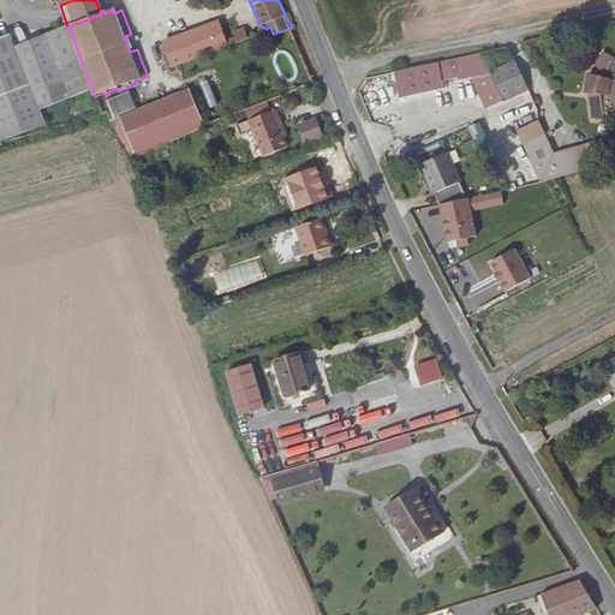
[(226,42),(218,21),(162,42),(173,67),(178,65),(228,47),(226,42)]
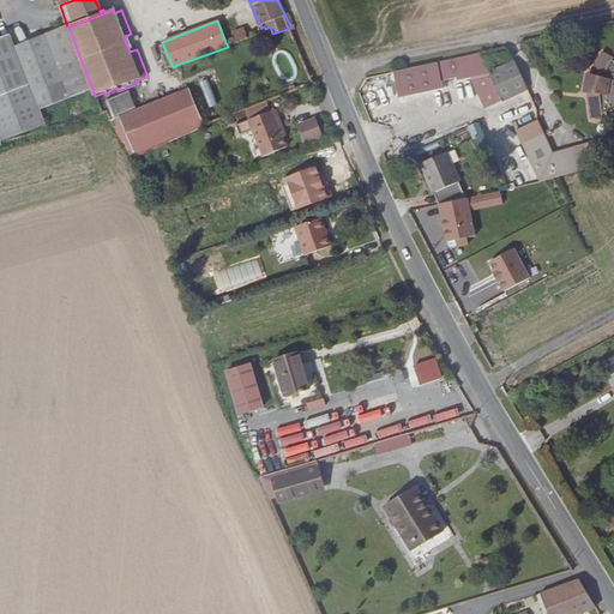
[(235,38),(226,42),(228,47),(248,40),(245,30),(233,34),(235,38)]
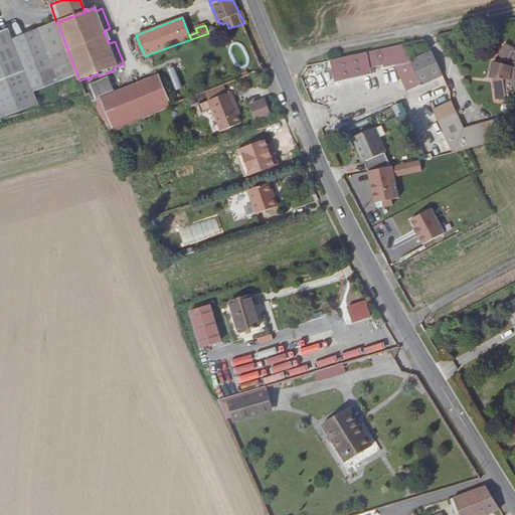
[(15,44),(22,62),(67,49),(59,27),(15,44)]
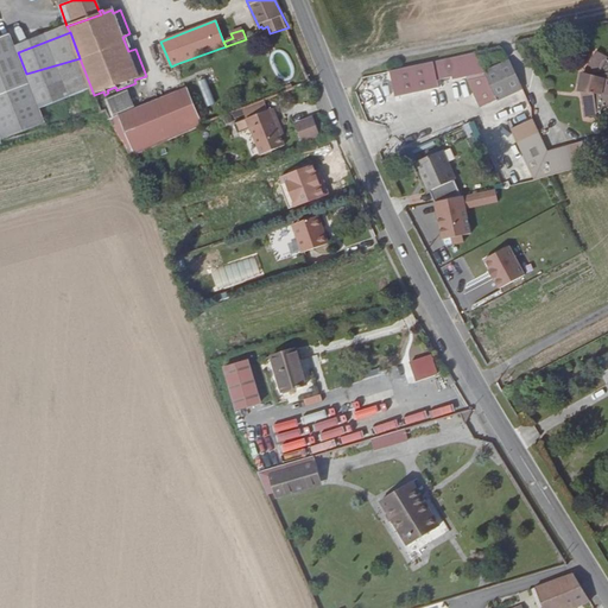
[(16,44),(0,49),(0,76),(1,81),(26,74),(18,52),(16,44)]
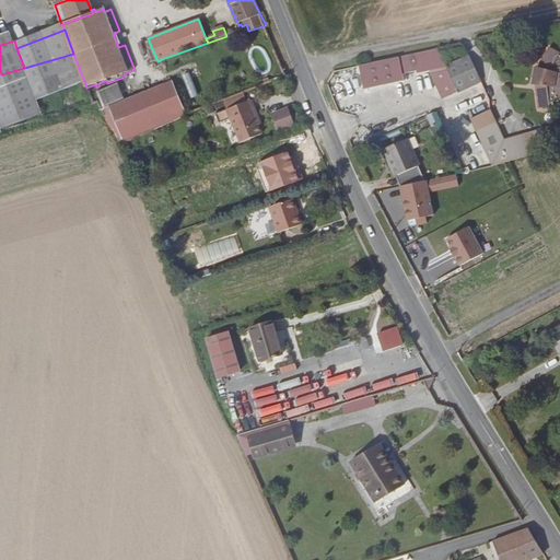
[(541,95),(538,95),(539,111),(552,109),(552,107),(559,104),(559,53),(551,48),(544,61),(547,63),(548,67),(548,70),(537,69),(534,86),(537,86),(545,88),(544,92),(541,95)]
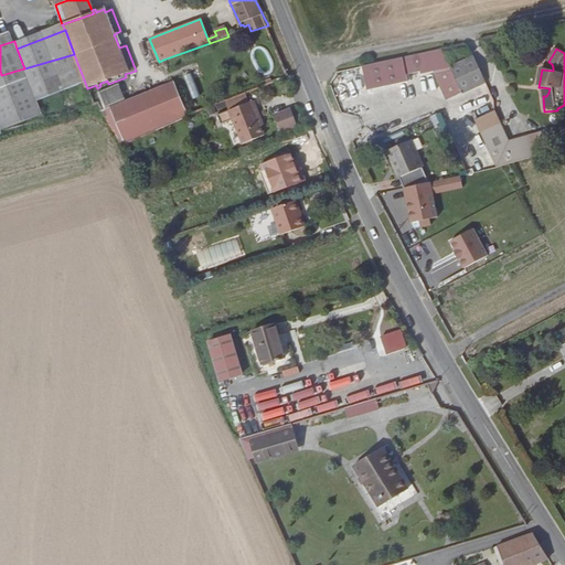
[(462,93),(486,82),(475,56),(448,62),(443,51),(363,66),(369,91),(409,82),(407,75),(422,72),(422,74),(433,72),(435,76),(445,98),(450,109),(467,102),(462,95),(462,93)]
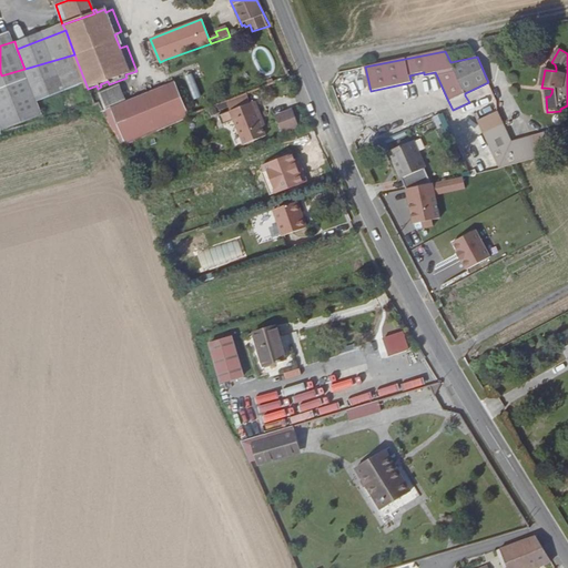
[(40,109),(88,89),(74,54),(24,69),(40,109)]
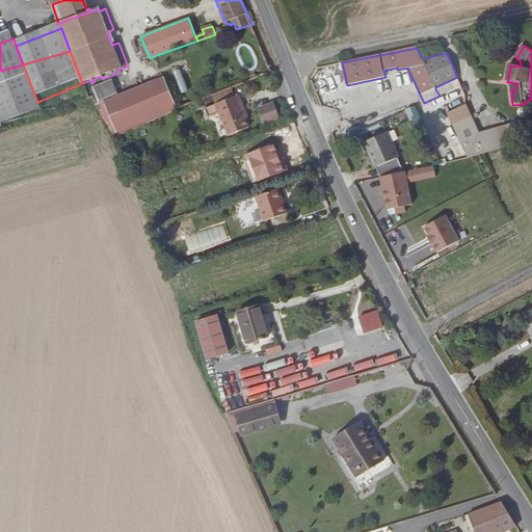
[(41,108),(37,102),(23,64),(1,71),(0,67),(0,120),(1,124),(41,108)]
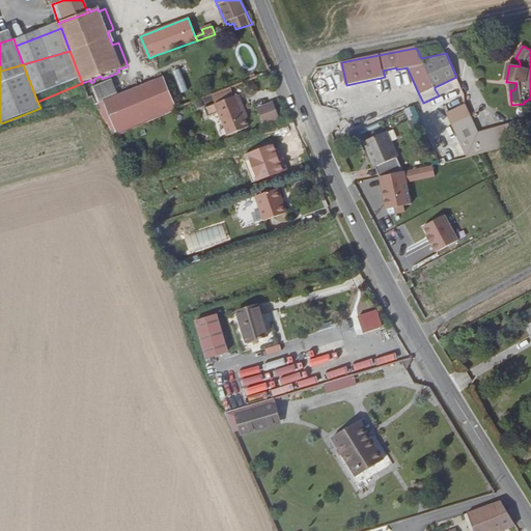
[(272,71),(269,64),(259,68),(263,77),(272,74),(272,71)]
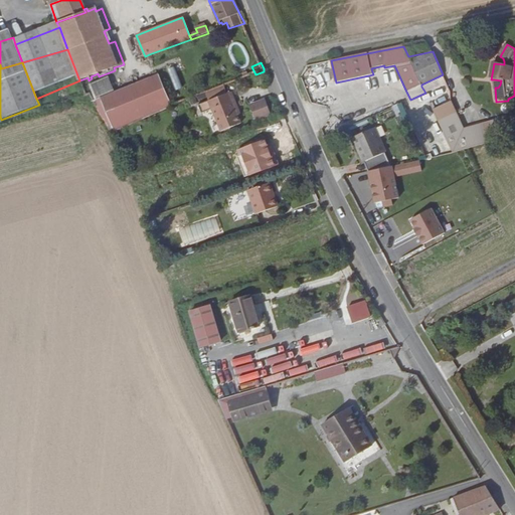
[(94,98),(114,93),(109,77),(89,83),(94,98)]
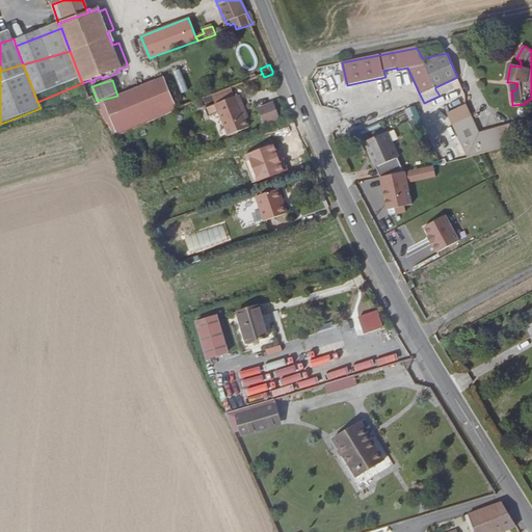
[(156,82),(97,106),(107,124),(108,125),(114,136),(169,114),(156,82)]
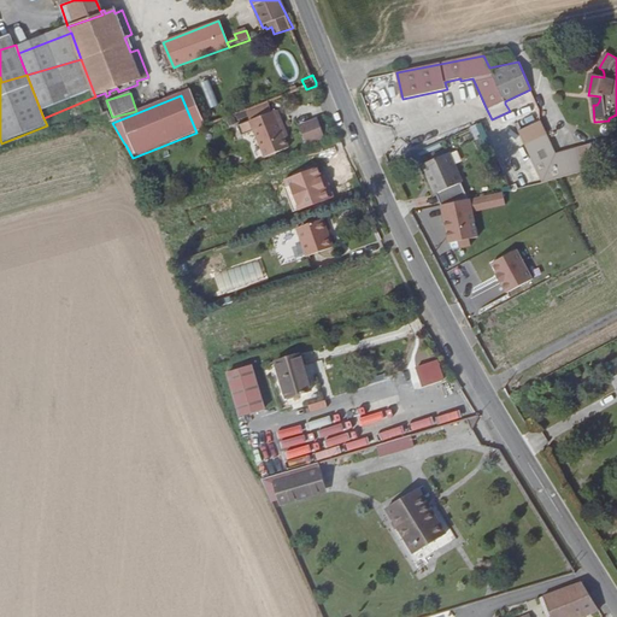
[(274,112),(270,103),(247,112),(251,121),(274,112)]
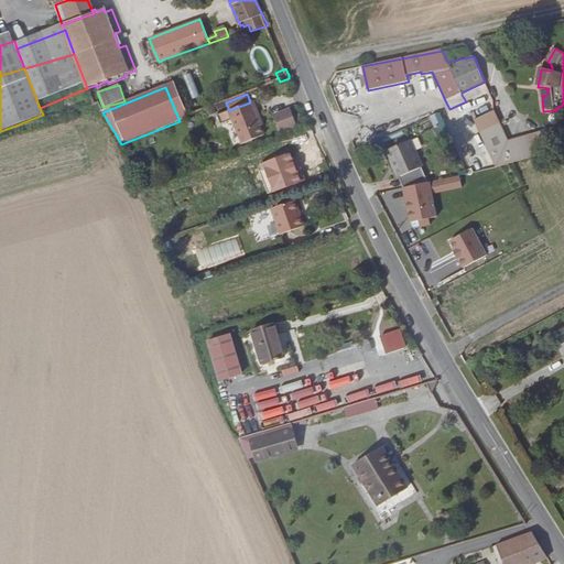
[(250,102),(229,110),(218,115),(221,125),(232,120),(242,144),(263,136),(258,120),(261,119),(253,101),(250,102)]
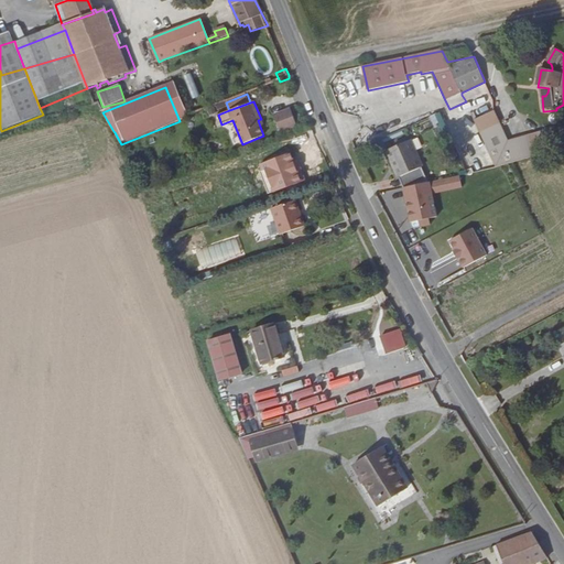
[(290,108),(272,115),(280,133),(297,127),(290,108)]
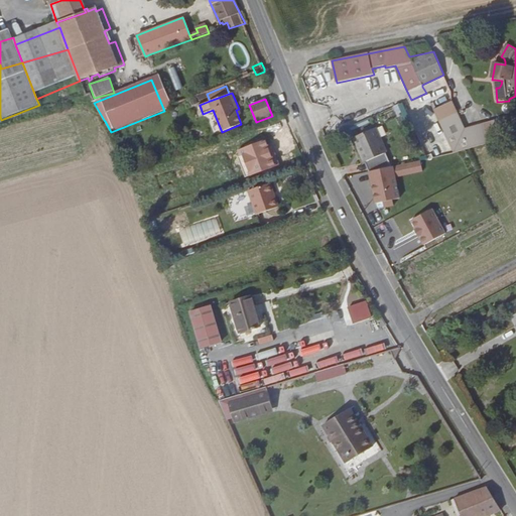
[(393,106),(396,118),(406,116),(403,103),(393,106)]
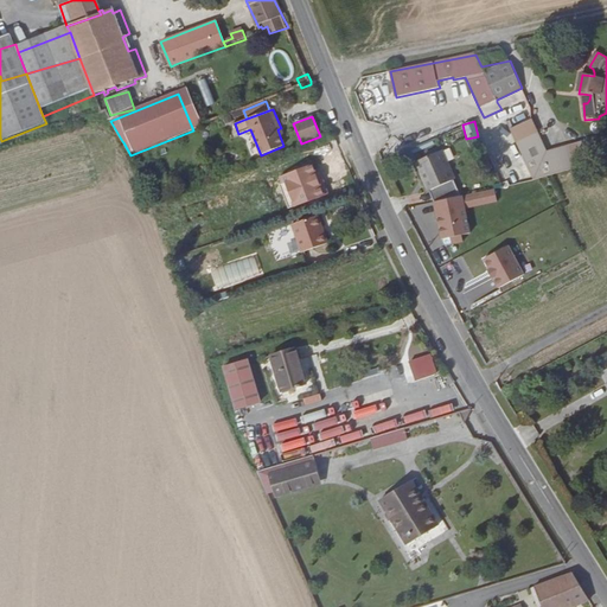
[(544,145),(532,121),(511,131),(517,144),(535,181),(579,168),(590,166),(585,142),(547,152),(544,145)]
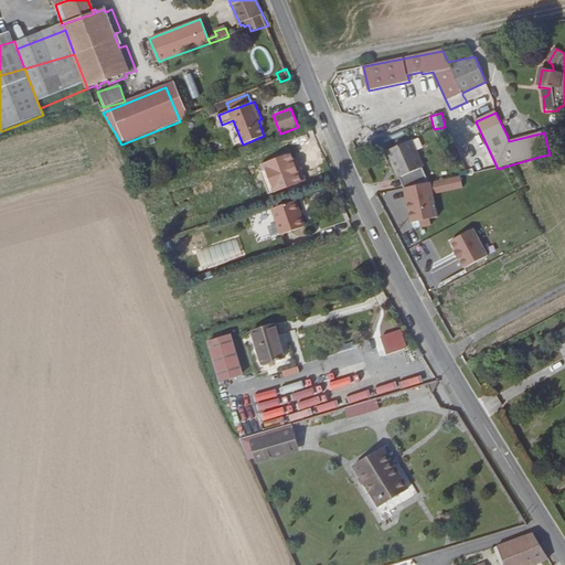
[(544,132),(550,155),(553,152),(547,131),(544,132)]
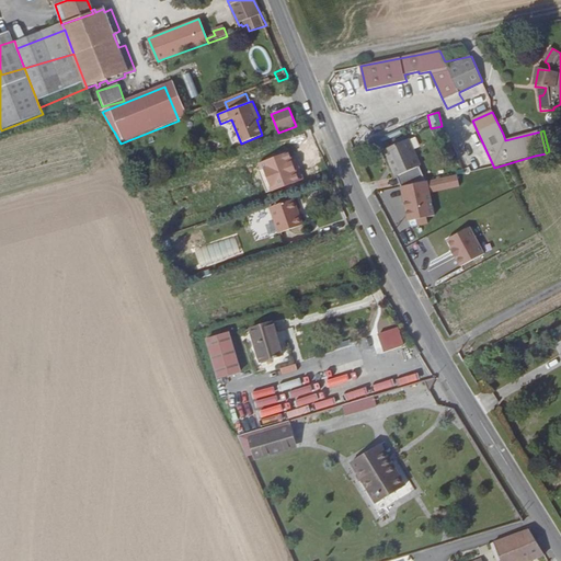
[(403,187),(427,182),(421,168),(422,167),(410,139),(385,151),(398,178),(399,178),(403,187)]
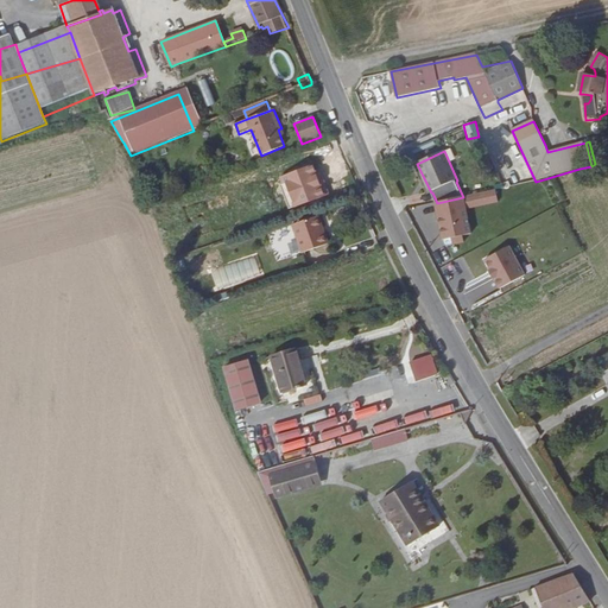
[(463,197),(466,210),(498,203),(495,190),(463,197)]
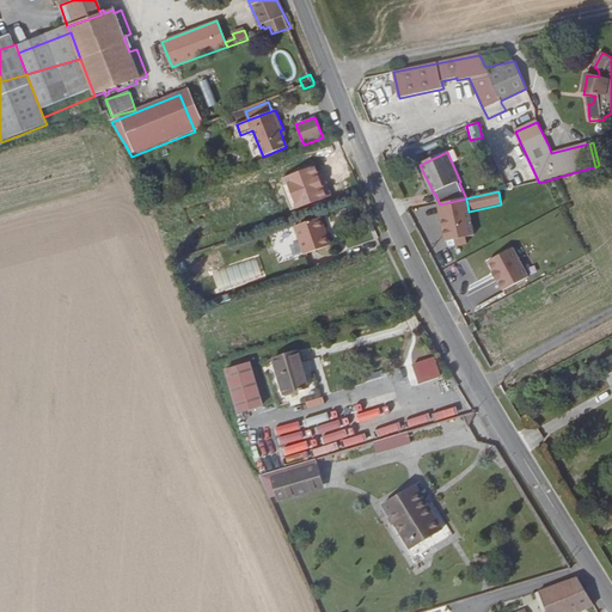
[(466,199),(440,204),(448,242),(475,237),(469,212),(466,199)]
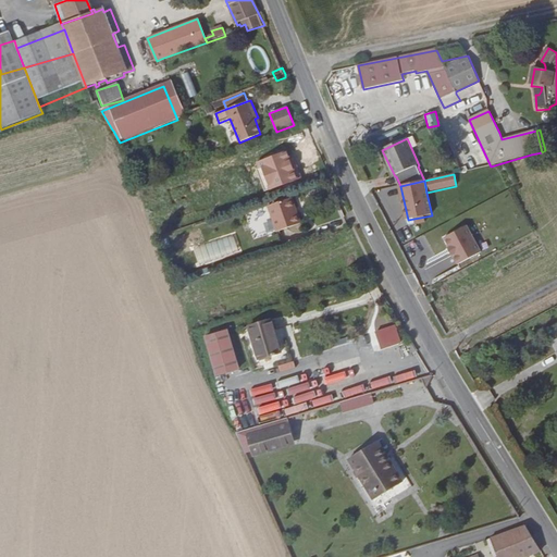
[(294,209),(297,209),(294,198),(269,207),(277,232),(301,224),(298,213),(295,214),(294,209)]
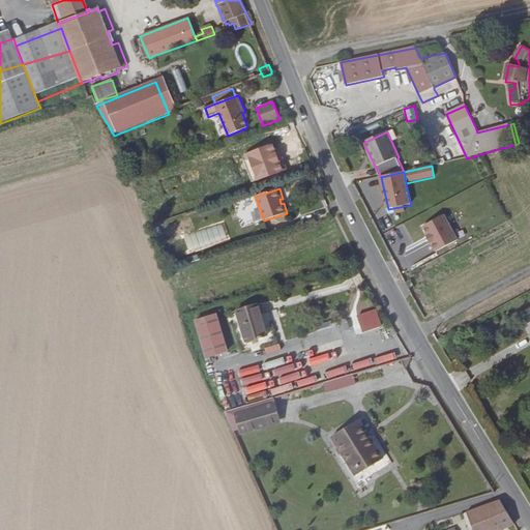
[(444,215),(421,228),(434,253),(457,240),(444,215)]
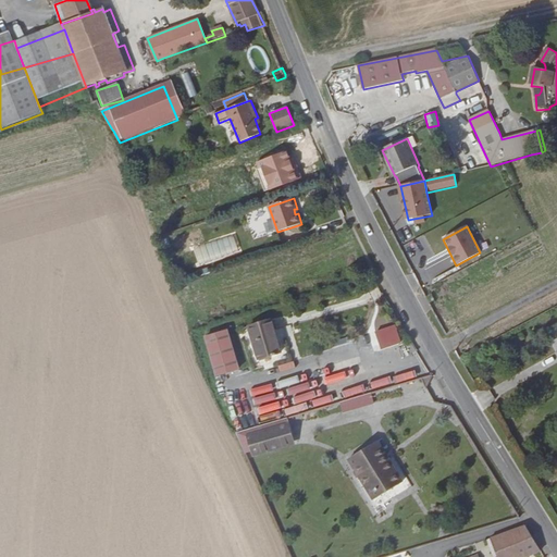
[(197,262),(237,251),(233,237),(217,242),(193,247),(197,262)]
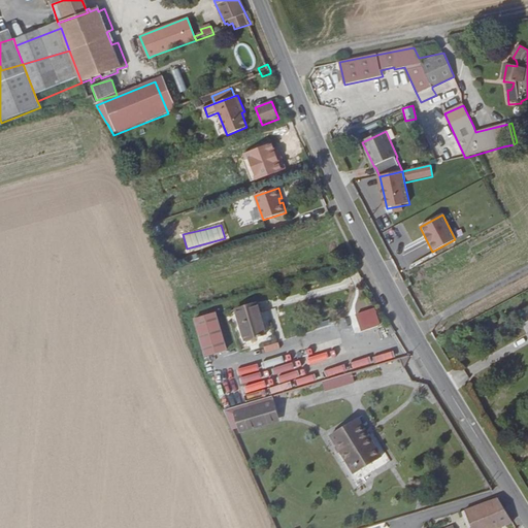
[(258,304),(255,294),(233,300),(236,310),(258,304)]
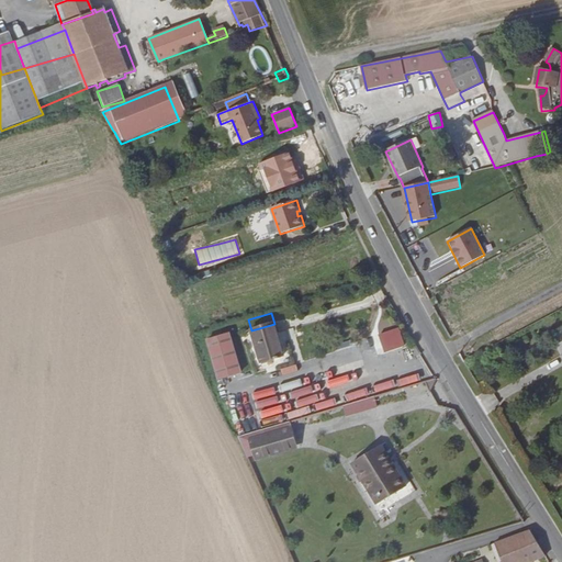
[(284,357),(274,324),(251,330),(260,363),(274,360),(276,362),(281,360),(280,358),(284,357)]
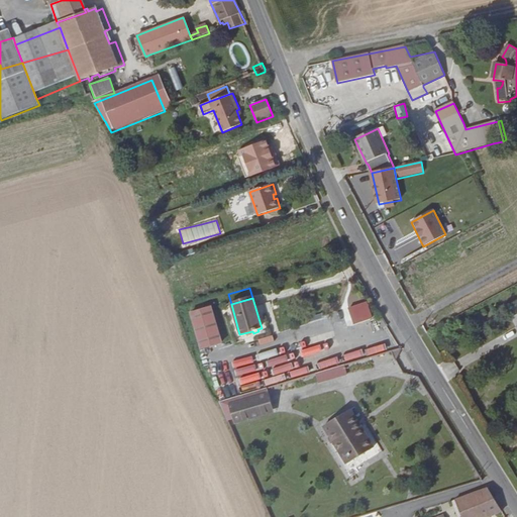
[(198,303),(192,305),(194,313),(214,307),(212,299),(198,303)]
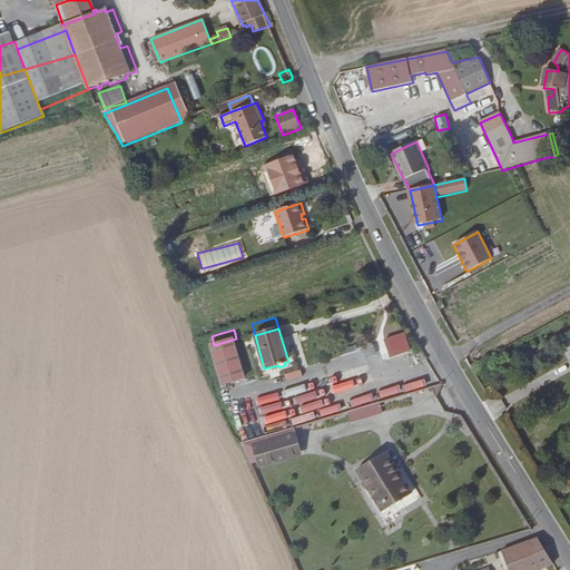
[(404,334),(386,341),(392,357),(411,351),(404,334)]
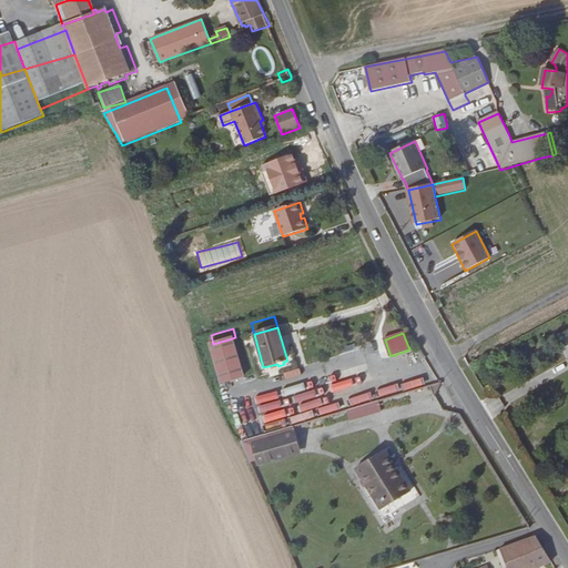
[(235,337),(213,344),(225,385),(249,378),(235,337)]
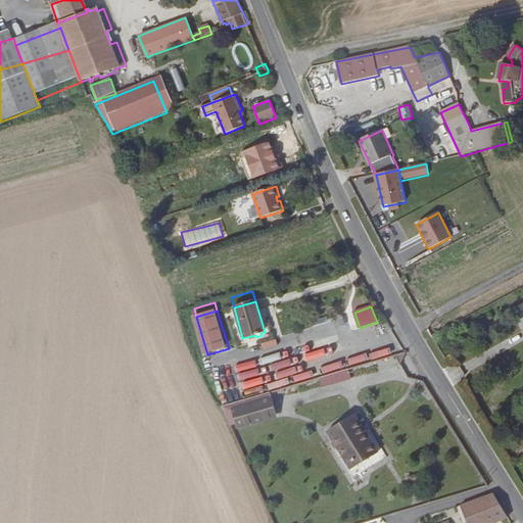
[(236,355),(237,362),(255,359),(254,351),(236,355)]
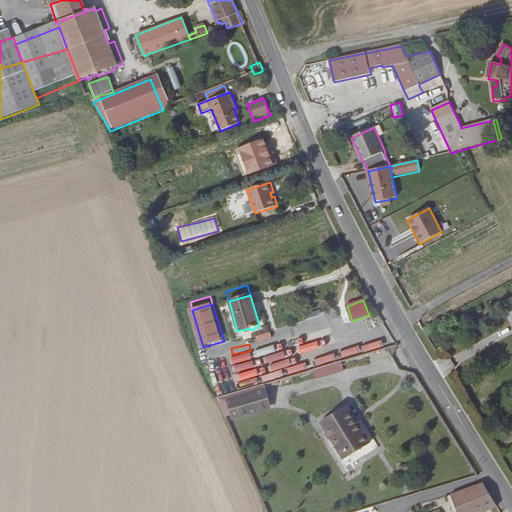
[(296,373),(313,366),(312,361),(294,367),(296,373)]
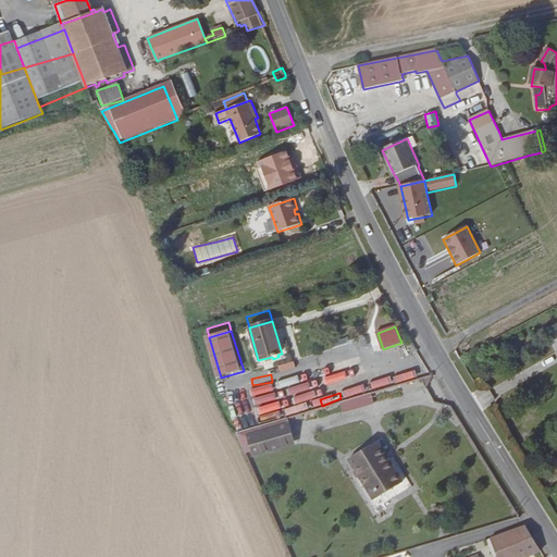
[(370,393),(339,403),(343,412),(373,404),(370,393)]
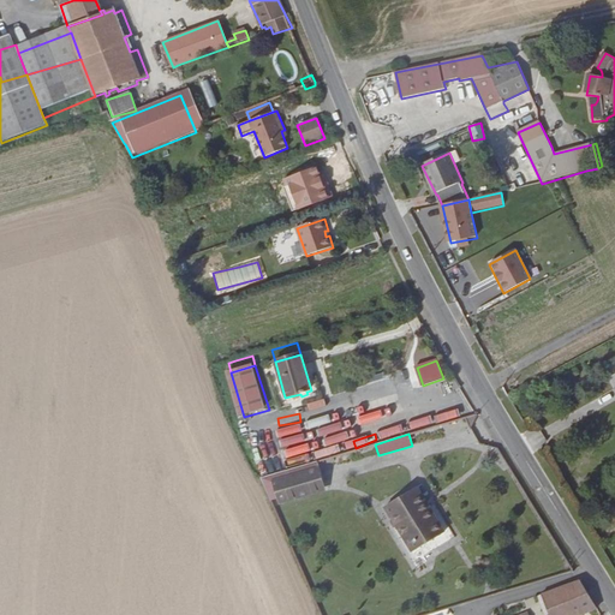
[(320,469),(274,482),(279,499),(324,484),(320,469)]
